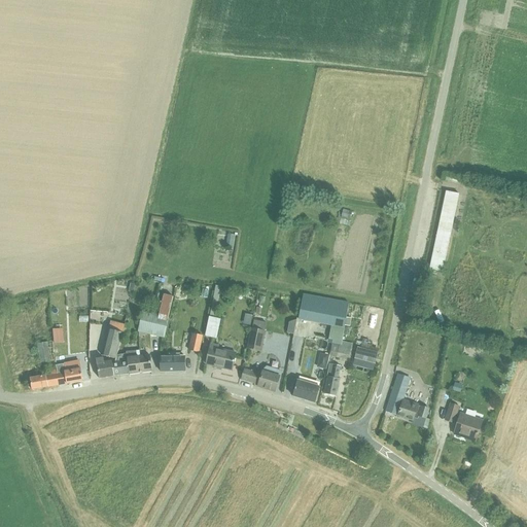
[(446,191),(429,269),(443,272),(459,195),(446,191)]
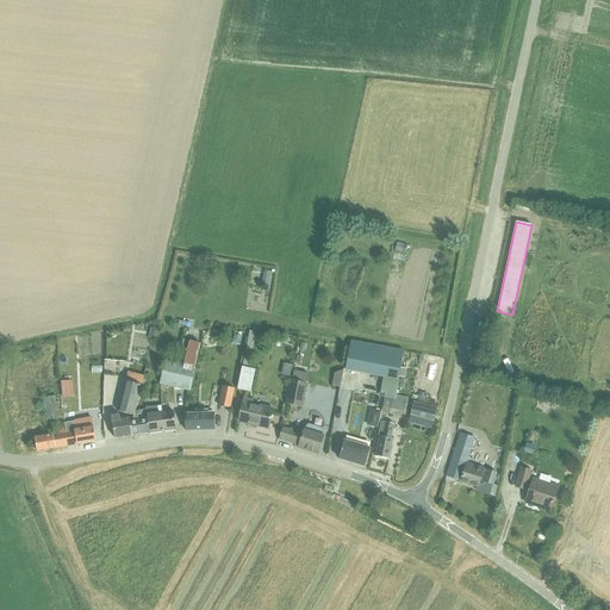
[(406,244),(399,243),(397,250),(405,253),(406,244)]
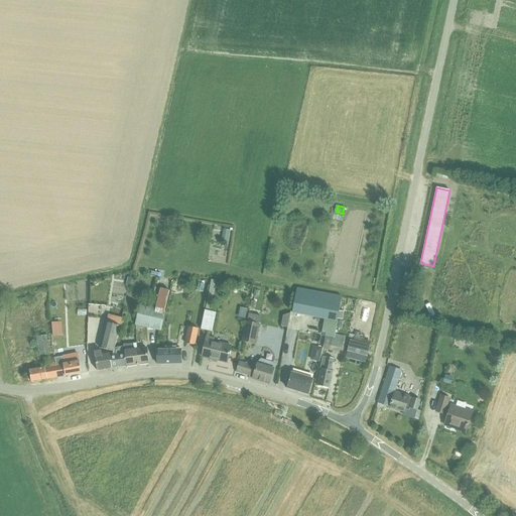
[(225,229),(224,240),(232,240),(233,230),(225,229)]
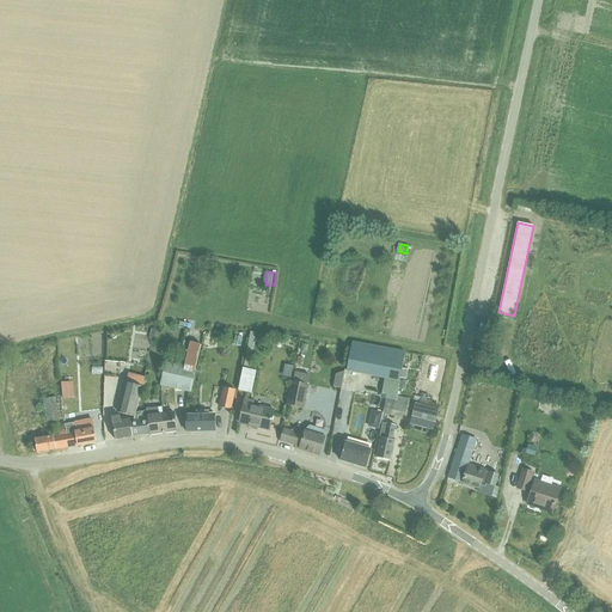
[(261,349),(261,331),(250,331),(250,349),(261,349)]
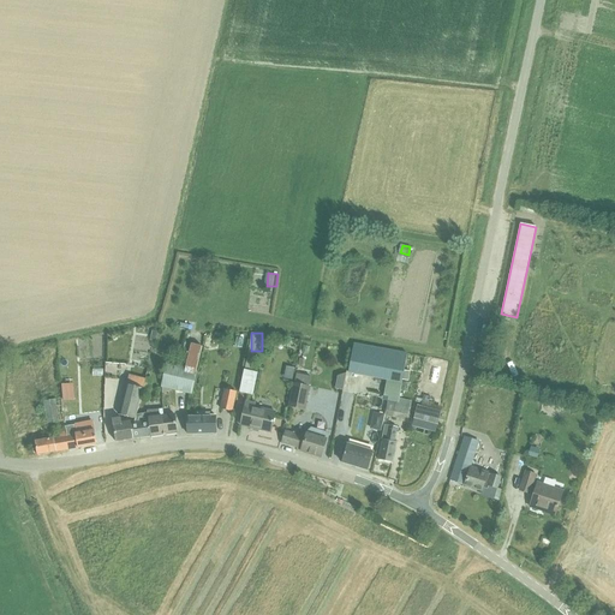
[(162,381),(161,386),(173,388),(191,393),(198,368),(203,346),(191,344),(185,368),(167,364),(166,365),(163,376),(162,381)]
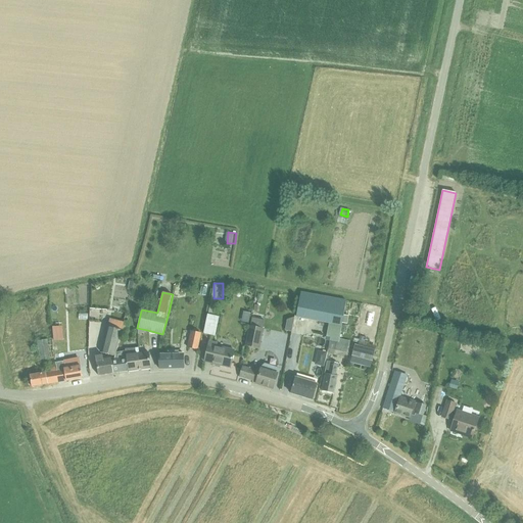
[(343,315),(346,300),(301,292),(296,318),(328,324),(325,336),(328,337),(328,341),(330,341),(338,343),(339,338),(342,323),(343,315)]
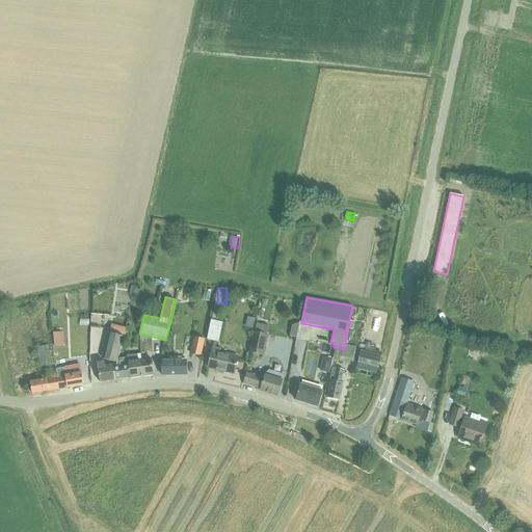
[(218,343),(222,323),(211,321),(207,341),(218,343)]
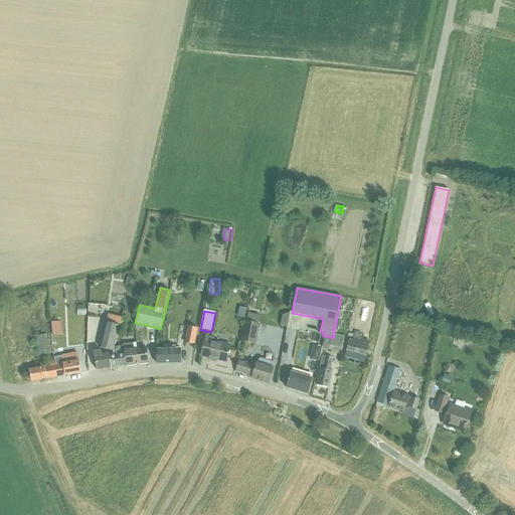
[(284,315),(282,326),(288,327),(290,313),(284,315)]
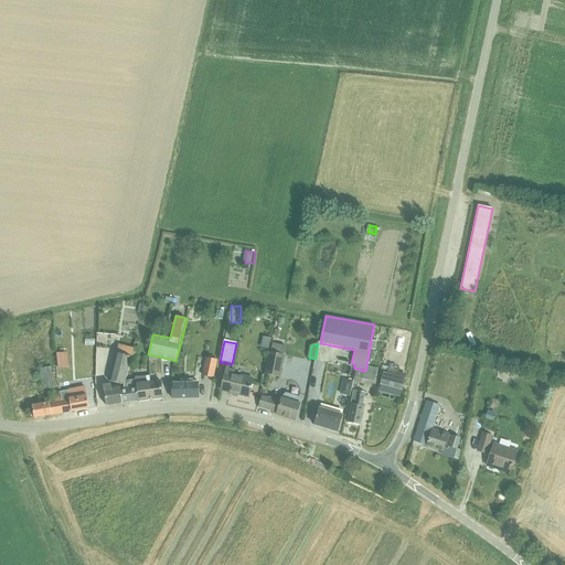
[(269,352),(265,374),(280,377),(285,355),(284,355),(286,347),(273,344),(270,352),(269,352)]
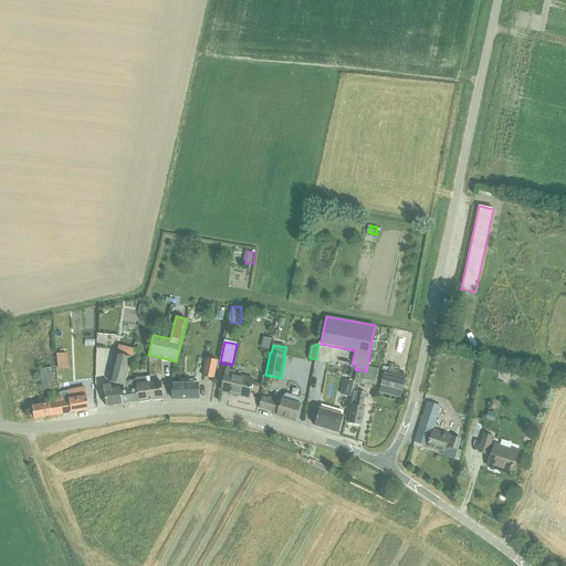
[(109,381),(111,383),(123,385),(124,386),(126,381),(132,358),(124,356),(116,354),(109,381)]
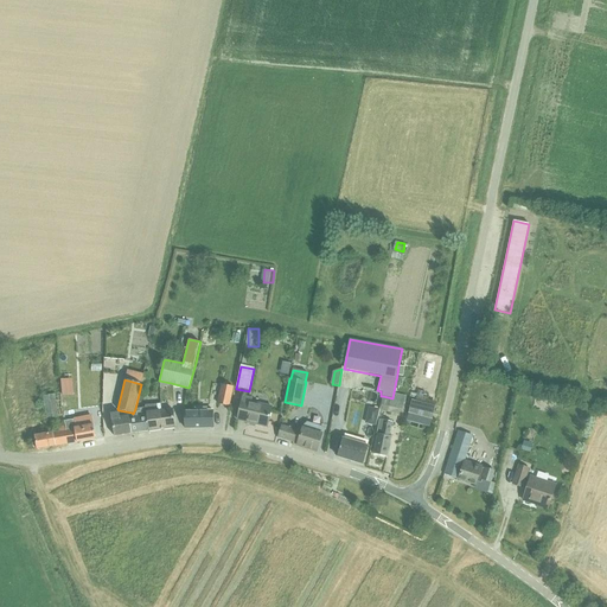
[(229,407),(234,388),(222,385),(217,404),(229,407)]
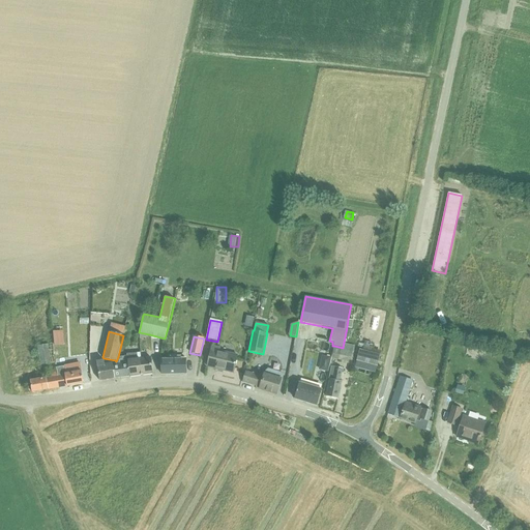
[(373,364),(378,365),(381,354),(373,351),(374,348),(371,347),(372,342),(365,341),(364,344),(363,349),(360,348),(357,360),(373,364)]
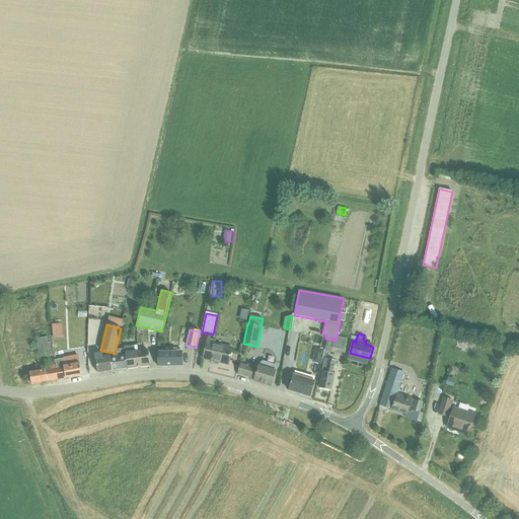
[(43,357),(57,356),(55,336),(41,338),(43,357)]
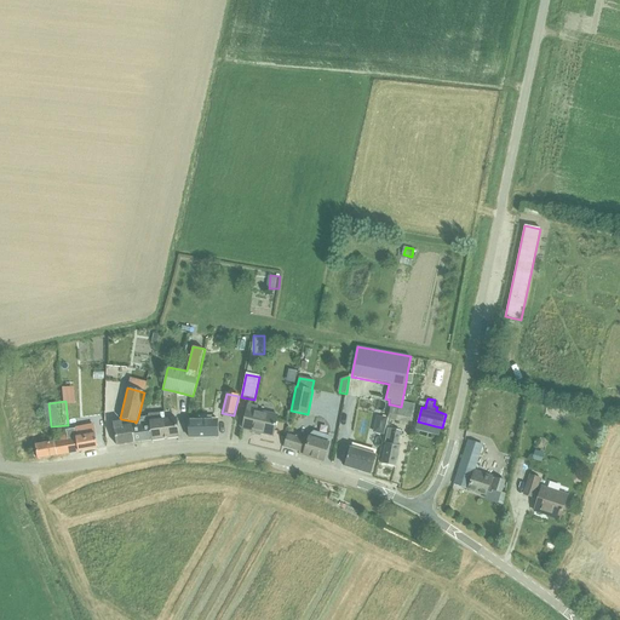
[(391,405),(388,419),(411,424),(413,418),(414,413),(414,412),(415,403),(402,401),(401,407),(391,405)]
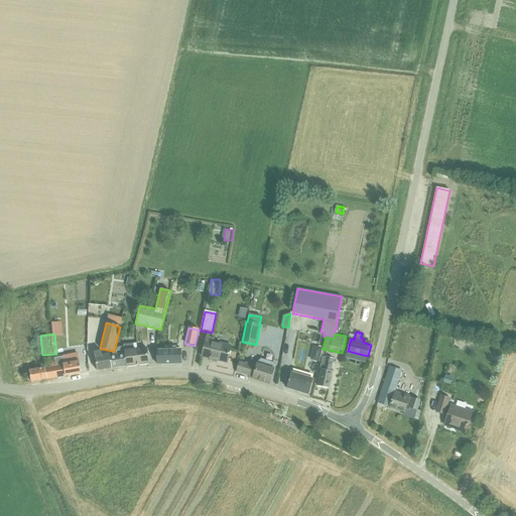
[(214,340),(207,338),(202,358),(210,359),(210,358),(217,360),(217,361),(227,364),(231,347),(214,343),(214,340)]
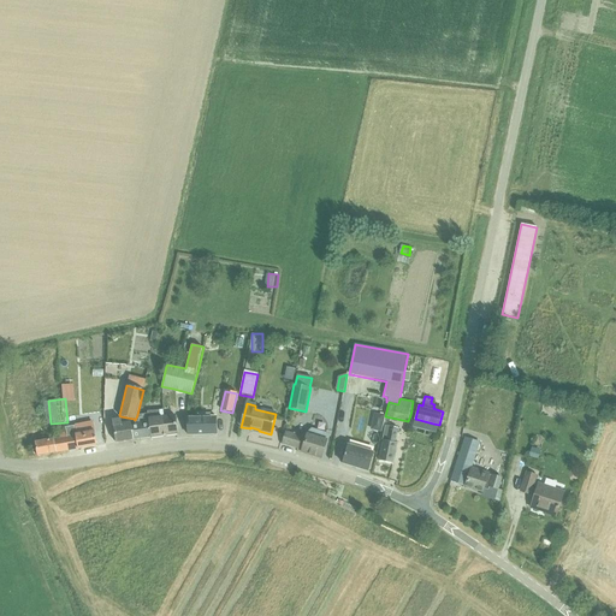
[(155,410),(147,412),(147,414),(147,415),(150,437),(163,436),(177,433),(176,415),(171,416),(164,418),(164,414),(163,410),(161,410),(155,410)]
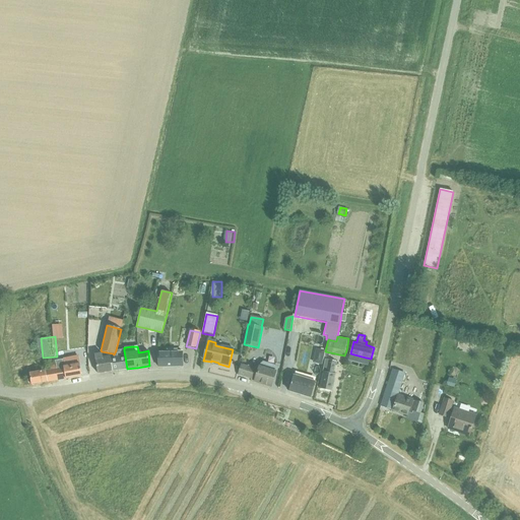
[(114,360),(111,361),(113,371),(121,370),(127,369),(124,350),(124,349),(123,349),(116,350),(114,354),(114,355),(114,360)]
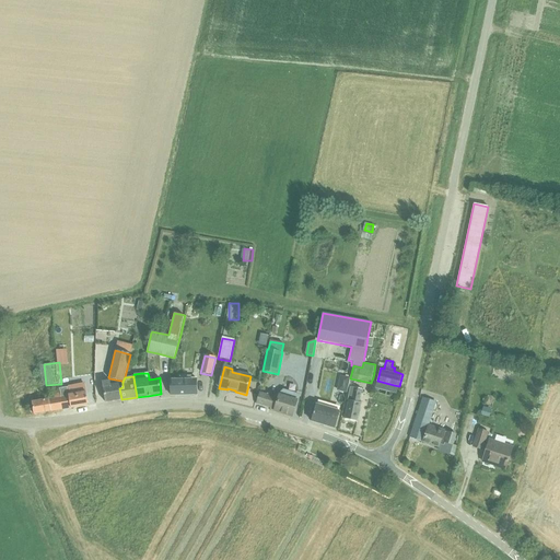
[(176,380),(171,380),(171,382),(171,395),(197,395),(197,382),(197,378),(191,380),(191,376),(186,376),(179,377),(179,380),(176,380)]
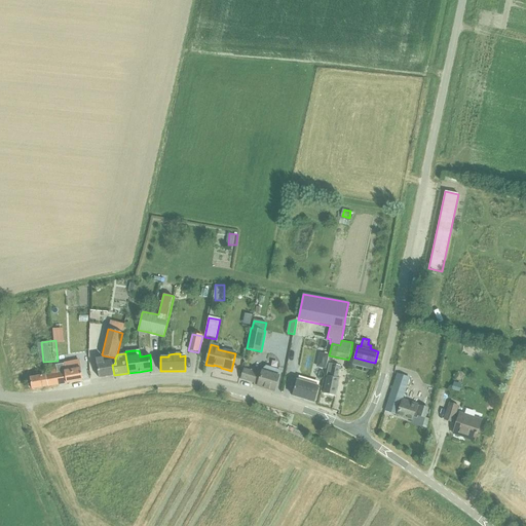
[(96,359),(97,366),(99,378),(107,377),(114,375),(112,365),(115,364),(115,360),(113,360),(112,361),(111,361),(104,362),(103,358),(99,358),(96,359)]
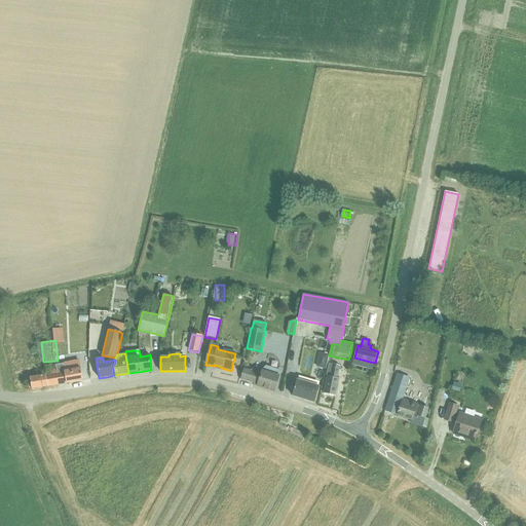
[(79,361),(55,365),(55,366),(57,371),(55,371),(59,385),(83,381),(80,368),(79,361)]
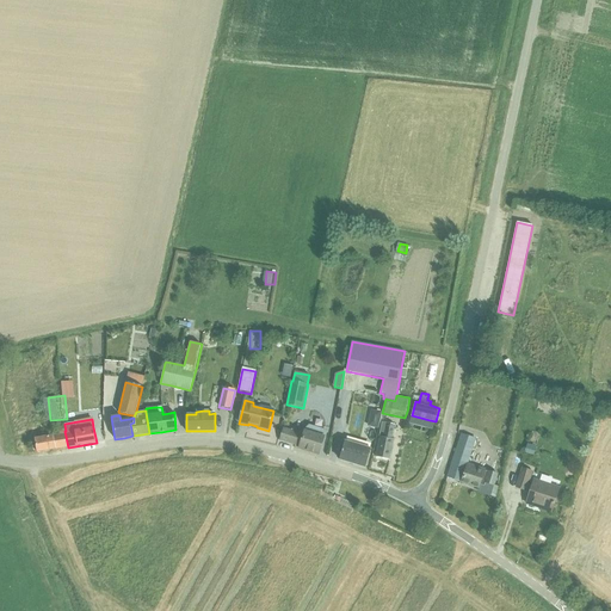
[(380,437),(376,457),(389,460),(394,440),(392,440),(395,425),(382,423),(378,437),(380,437)]
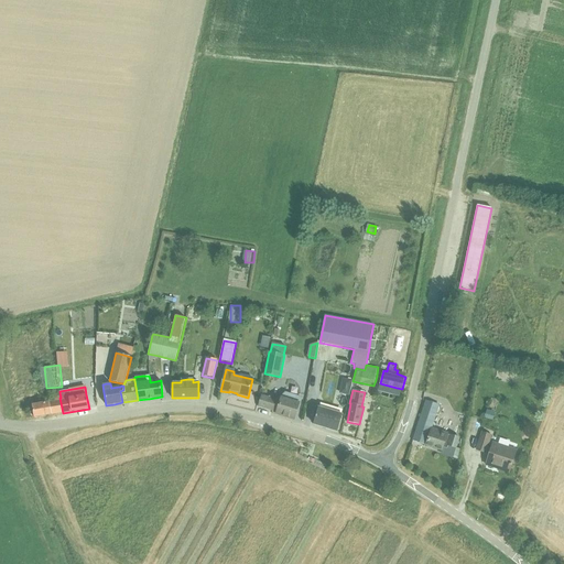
[(261,394),(258,407),(273,411),(277,412),(277,413),(294,419),(300,403),(299,403),(300,400),(299,397),(292,394),(285,392),(282,394),(282,398),(281,398),(280,401),(261,394)]
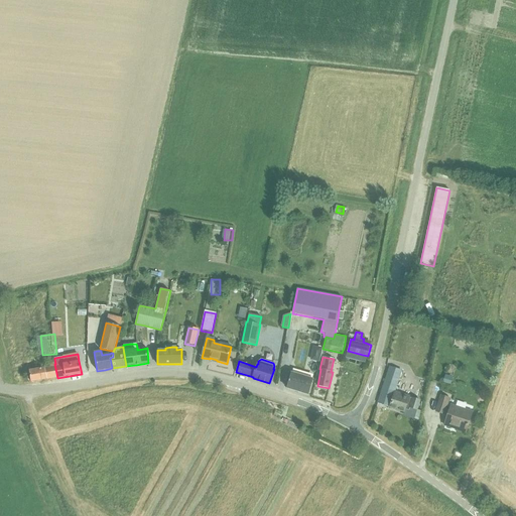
[(40,372),(39,365),(15,368),(17,376),(40,372)]
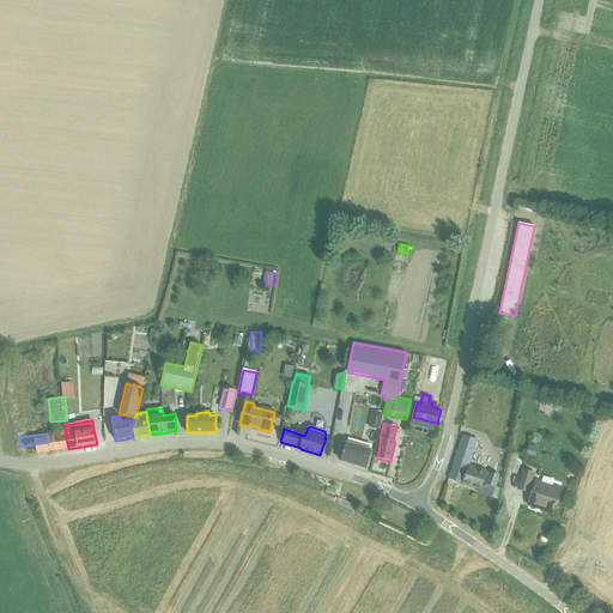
[(448,479),(463,484),(480,490),(481,486),(486,487),(487,484),(496,487),(499,477),(486,472),(487,471),(472,466),(480,441),(462,436),(448,479)]
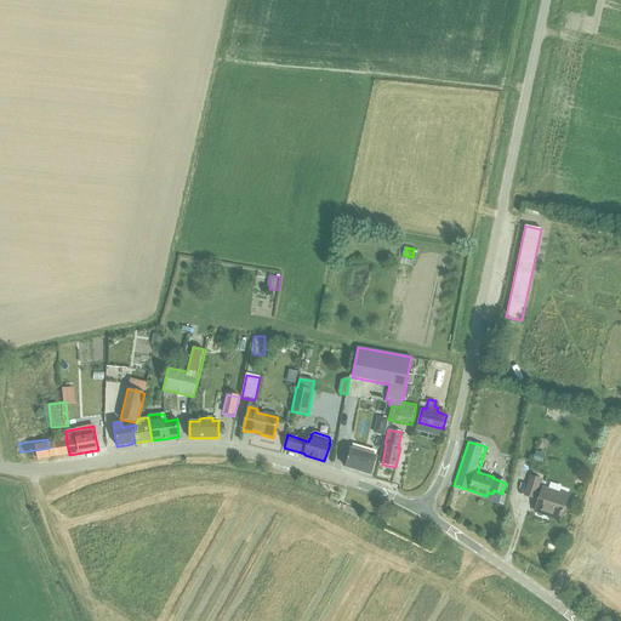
[(352,449),(346,468),(371,476),(377,457),(352,449)]
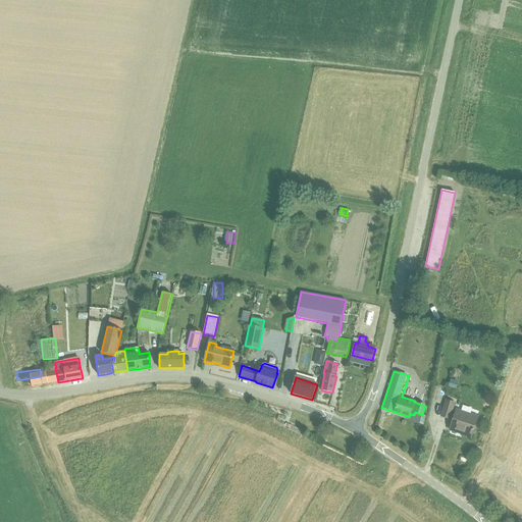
[(456,389),(457,386),(458,381),(451,379),(450,383),(449,386),(456,389)]
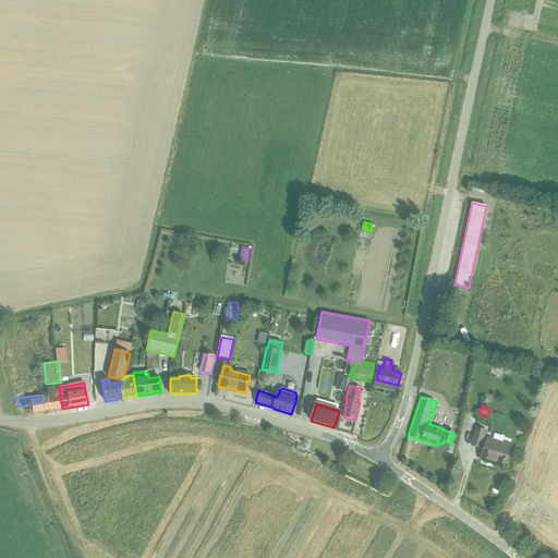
[(477,427),(471,445),(480,448),(486,431),(486,429),(477,427)]
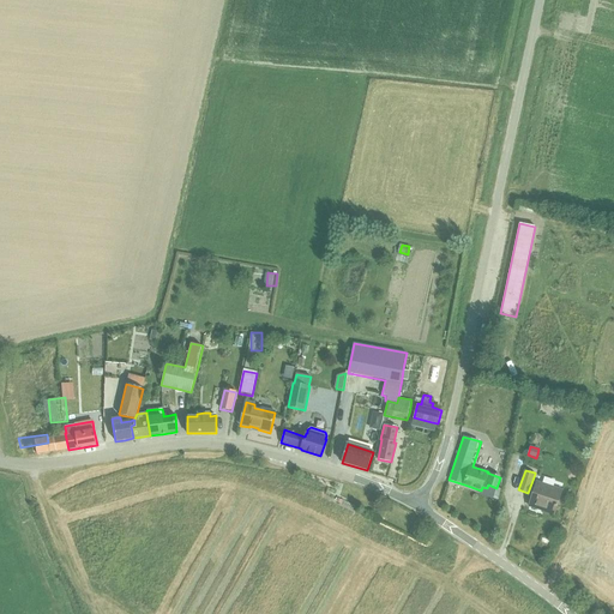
[(561,491),(537,482),(529,506),(554,515),(561,491)]
